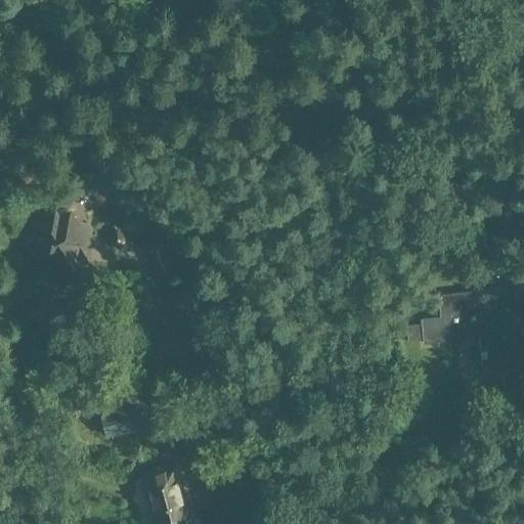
[(514,239),(509,194),(482,199),(487,243),(491,243),(492,248),(509,247),(509,241),(514,239)]
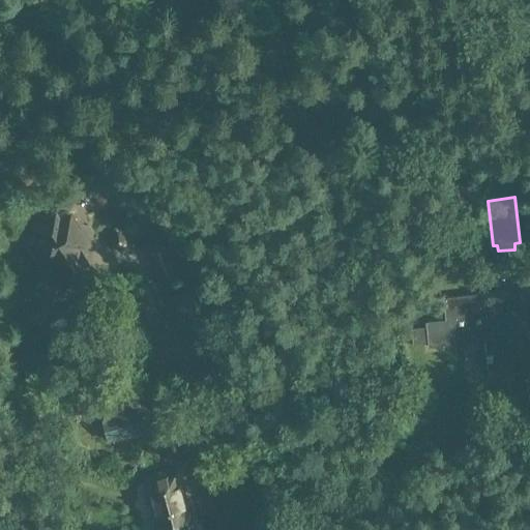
[(63,273),(72,282),(91,260),(49,225),(48,226),(47,225),(50,221),(49,215),(46,212),(40,211),(36,214),(35,213),(20,229),(19,234),(20,239),(29,248),(32,246),(63,272),(63,273)]
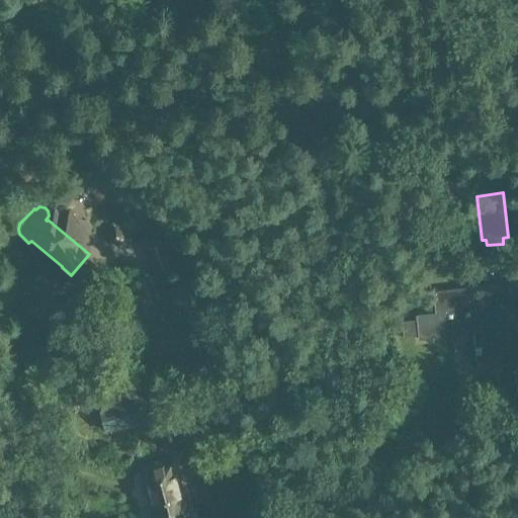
[(144,238),(158,278),(187,267),(173,227),(144,238)]
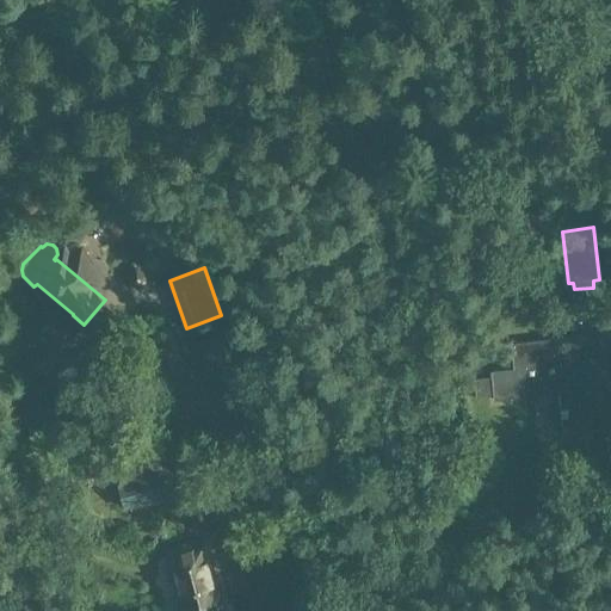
[(494,400),(559,393),(565,437),(594,434),(592,407),(610,405),(610,396),(605,344),(610,343),(610,310),(574,315),(576,337),(511,343),(513,368),(491,371),(494,400)]
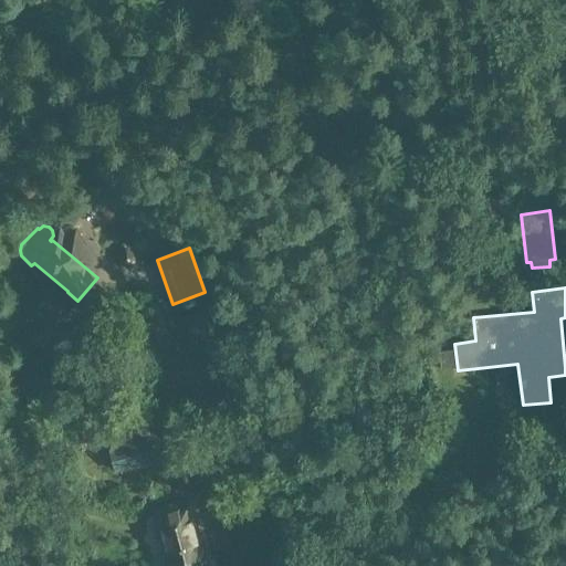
[(109,447),(114,462),(116,470),(154,460),(147,437),(114,446),(109,447)]
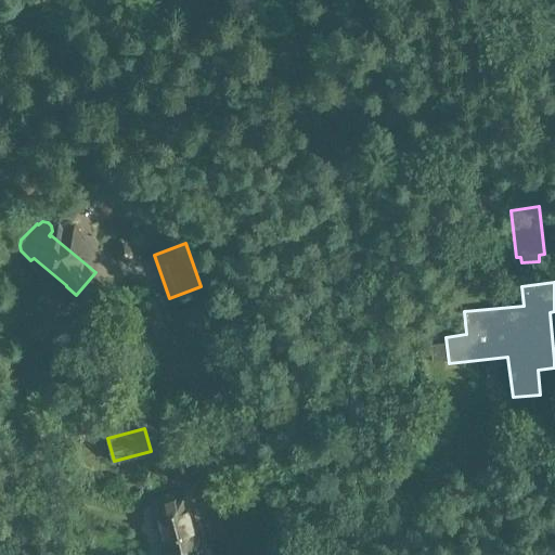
[(114,481),(139,473),(134,459),(110,467),(114,481)]
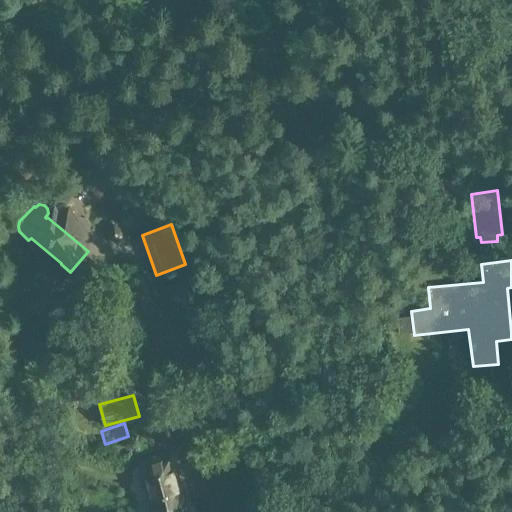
[(155,511),(164,511),(185,507),(174,457),(143,464),(155,511)]
